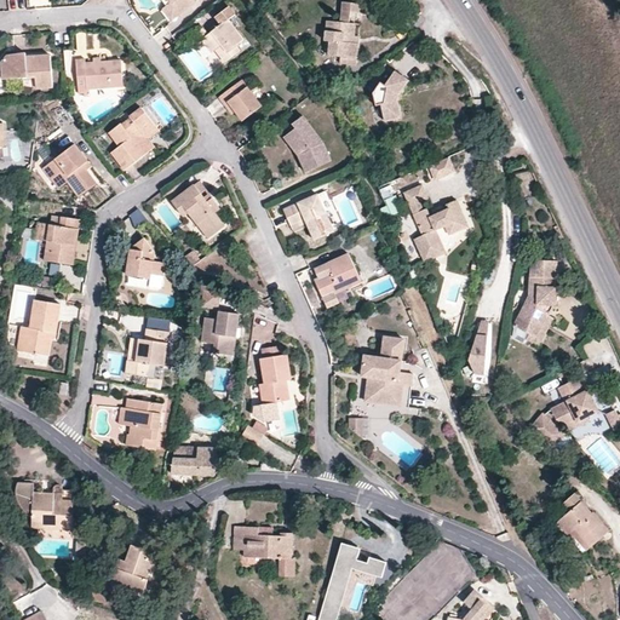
[(27,10),(26,0),(7,0),(9,11),(27,10)]
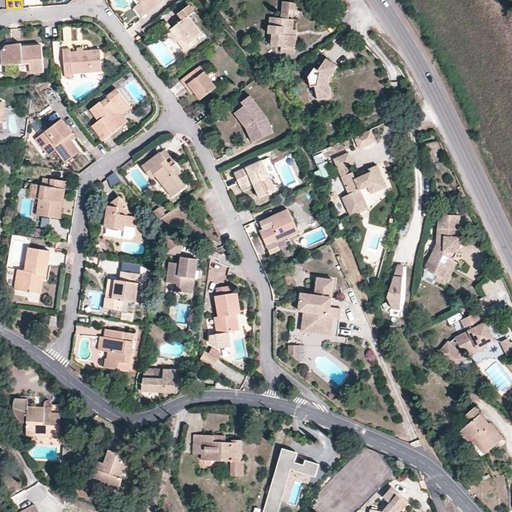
[(140,0),(142,1),(139,3),(146,13),(158,4),(155,0),(140,0)]
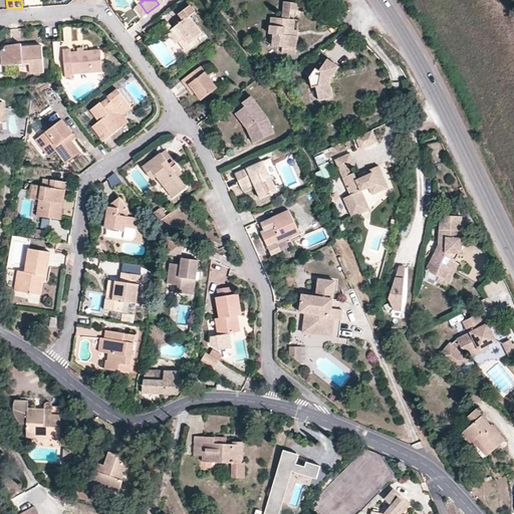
[(292,35),(292,29),(293,18),(289,18),(289,10),(298,11),(298,3),(283,2),(281,17),(271,16),(269,33),(273,33),(272,45),(281,46),(294,47),(296,36),(292,35)]
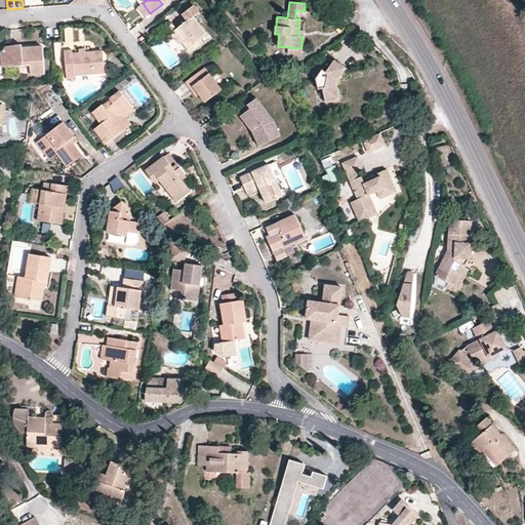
[(143,3),(142,4),(137,7),(145,17),(150,13),(143,3)]
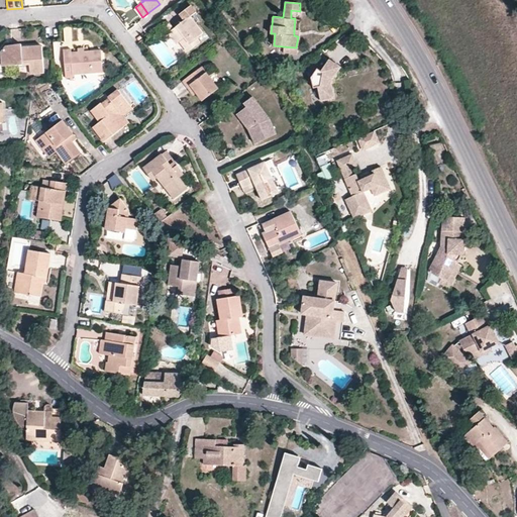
[(189,16),(173,29),(169,32),(172,36),(176,42),(179,40),(187,52),(199,42),(196,37),(202,33),(189,16)]
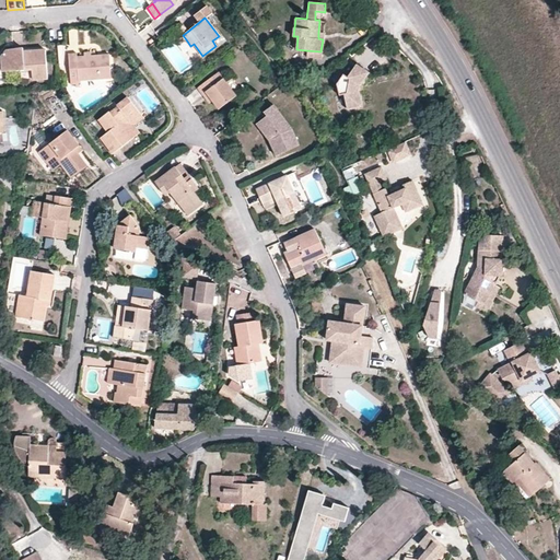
[(183,35),(187,32),(182,25),(172,33),(179,44),(186,39),(183,35)]
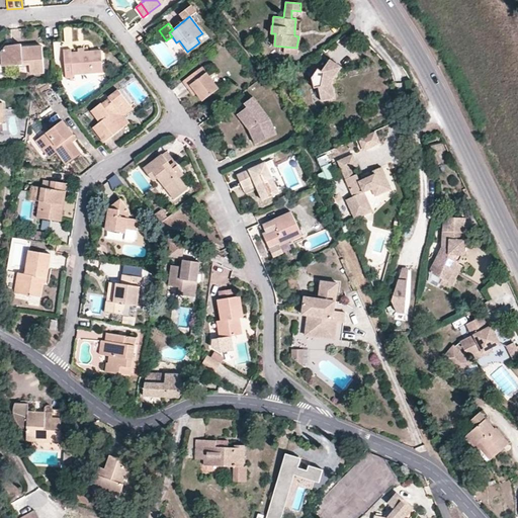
[(41,49),(26,50),(20,51),(20,47),(8,48),(2,55),(3,69),(29,67),(31,77),(45,75),(41,49)]
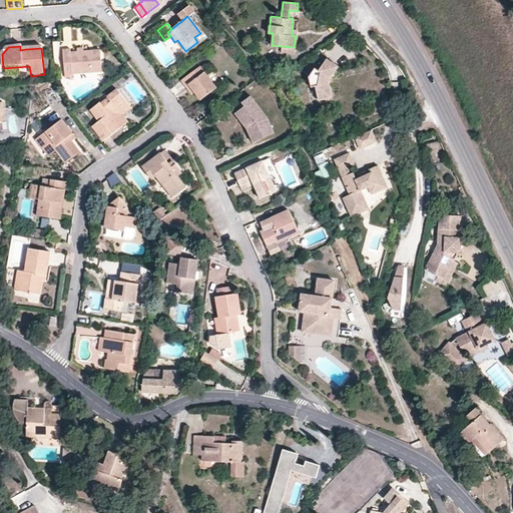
[(82,51),(77,51),(70,52),(69,48),(62,49),(64,78),(68,77),(68,80),(71,79),(71,74),(101,71),(99,49),(82,51)]
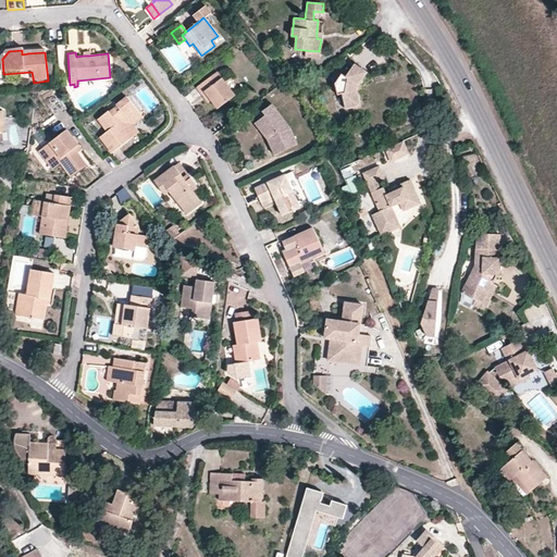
[(369,77),(357,69),(348,81),(344,78),(338,88),(341,99),(345,99),(348,113),(362,110),(360,97),(361,90),(362,87),(369,77)]
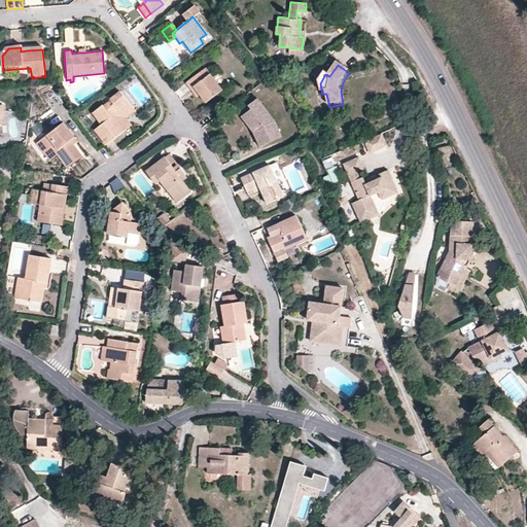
[(186,82),(191,89),(194,86),(200,96),(205,103),(221,91),(205,69),(186,82)]
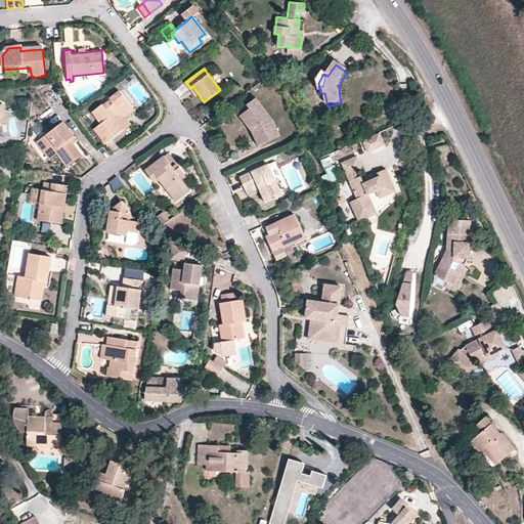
[(192,86),(190,88),(197,96),(199,95),(192,86)]
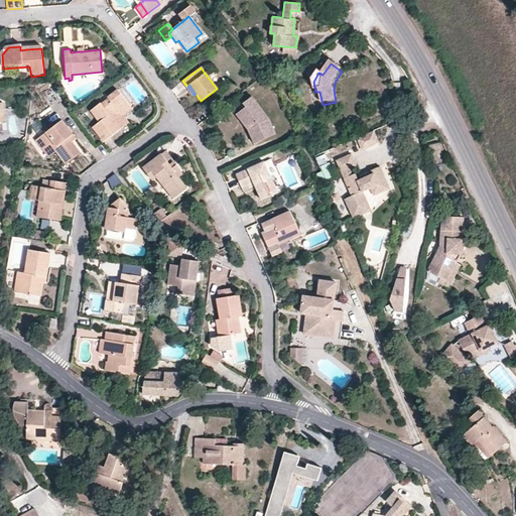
[(103,141),(121,128),(110,113),(116,109),(120,113),(130,105),(117,90),(107,97),(108,99),(101,104),(100,103),(90,110),(99,122),(92,127),(103,141)]
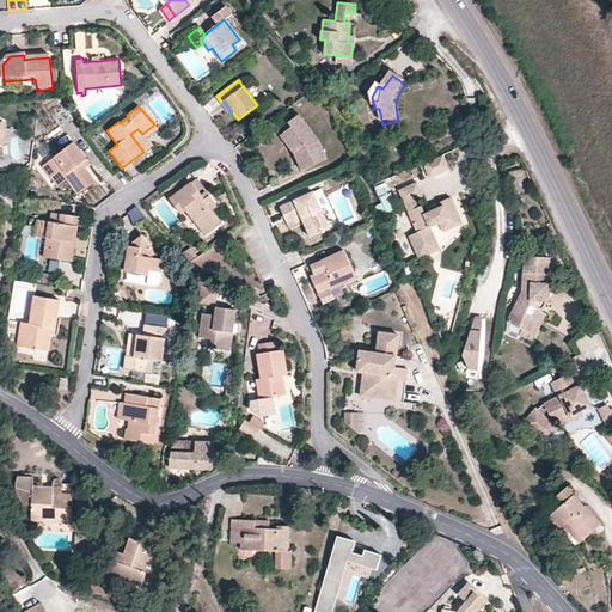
[(368,114),(372,123),(380,118),(377,110),(368,114)]
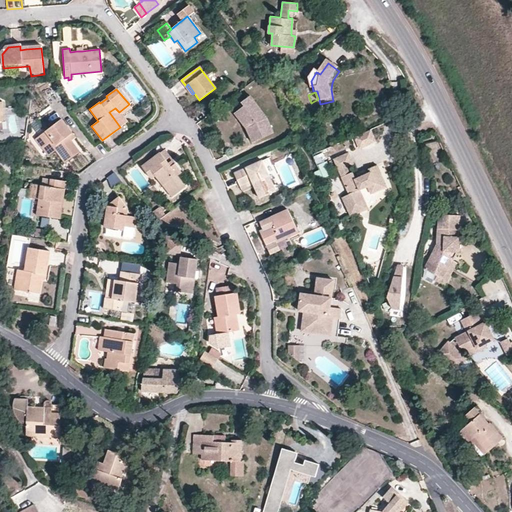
[(268,121),(251,98),(243,105),(245,109),(236,116),(247,131),(254,145),(275,135),(268,121)]
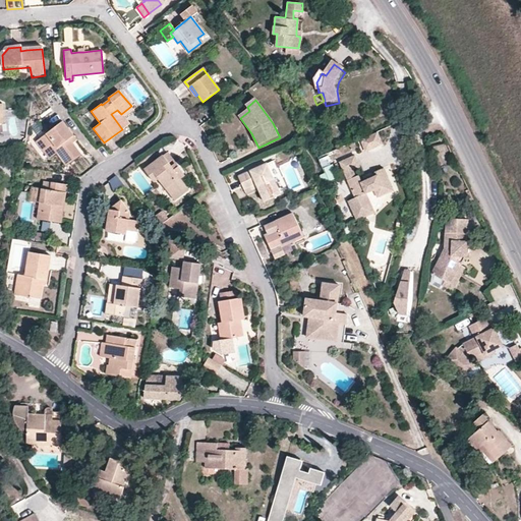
[(111,114),(122,129),(129,123),(124,116),(133,110),(131,106),(121,114),(117,110),(111,114)]
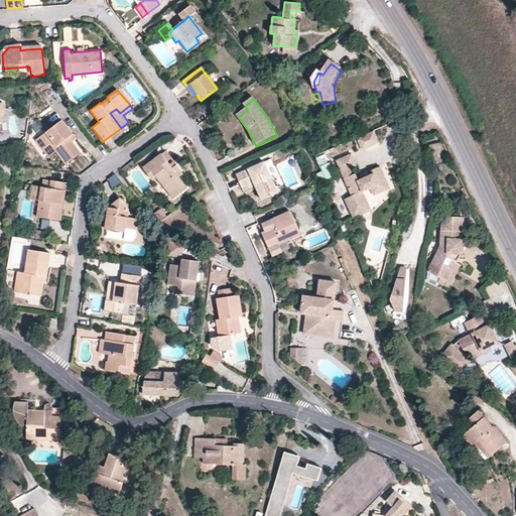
[(69,137),(73,134),(61,120),(36,139),(42,148),(52,141),(69,161),(80,153),(72,142),(69,137)]
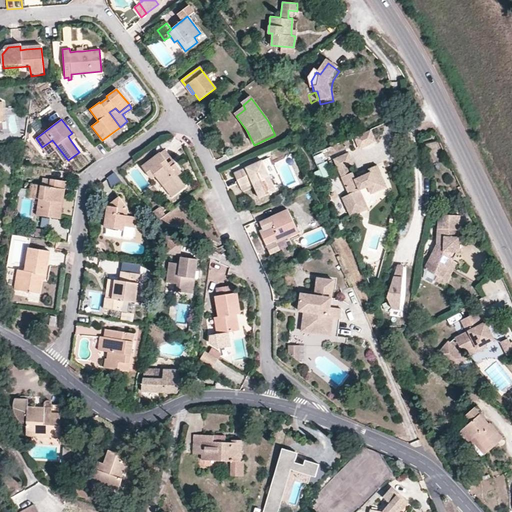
[(372,132),(356,140),(362,152),(378,145),(372,132)]
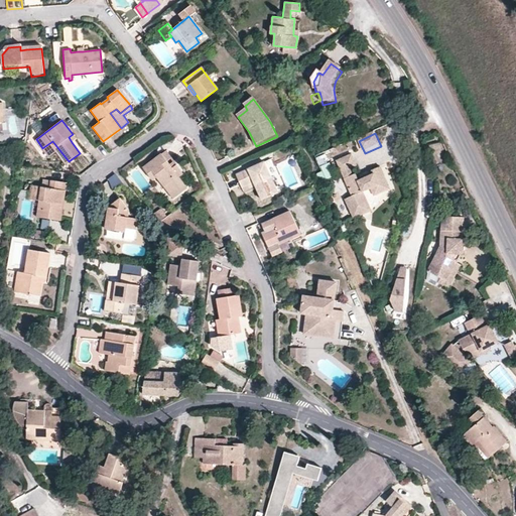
[(156,177),(170,196),(185,184),(179,176),(183,173),(176,164),(172,167),(167,161),(171,157),(166,150),(143,168),(152,180),(156,177)]
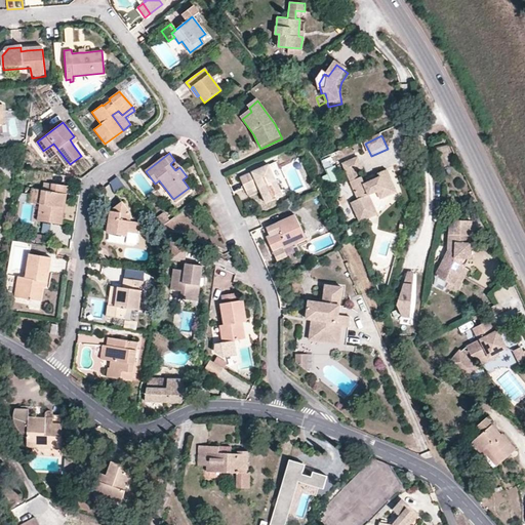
[(376,183),(371,185),(365,187),(362,179),(359,180),(356,174),(363,171),(358,160),(342,166),(358,203),(352,205),(360,225),(368,221),(365,211),(374,207),(370,198),(378,195),(386,192),(389,199),(397,195),(388,172),(379,176),(381,180),(376,183)]
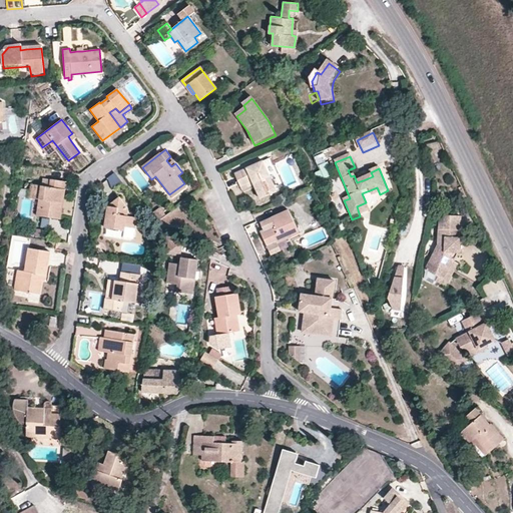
[(136,161),(134,158),(125,164),(131,173),(134,171),(131,165),(136,161)]
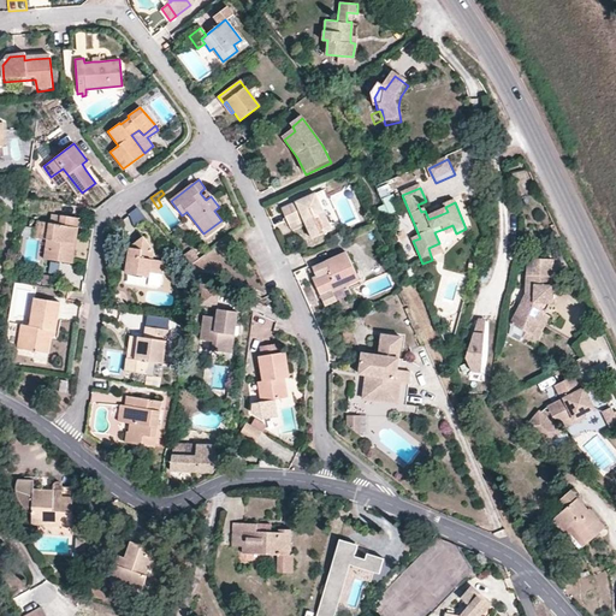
[(289,224),(297,220),(303,217),(306,221),(309,219),(317,236),(330,230),(314,193),(282,208),(289,224)]
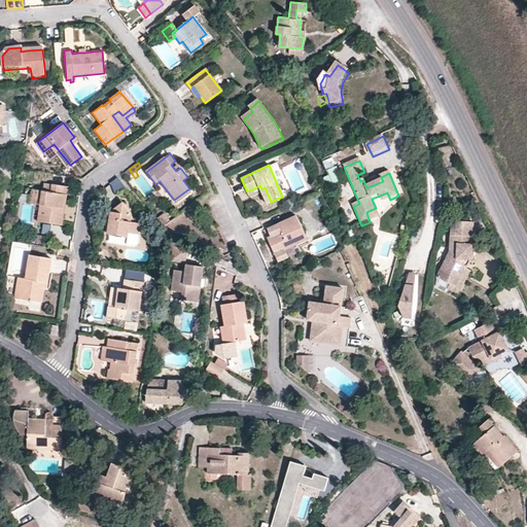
[(343,182),(337,168),(329,171),(336,184),(343,182)]
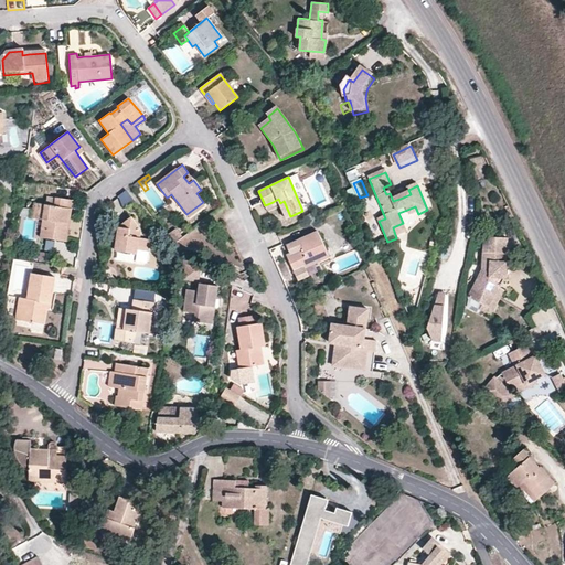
[(117,212),(135,204),(129,193),(113,201),(117,212)]
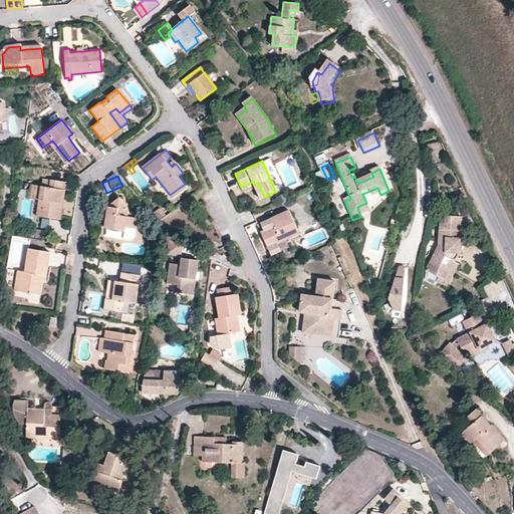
[(62,189),(65,190),(66,182),(51,180),(49,188),(40,186),(38,200),(36,216),(60,219),(62,208),(60,208),(62,189)]
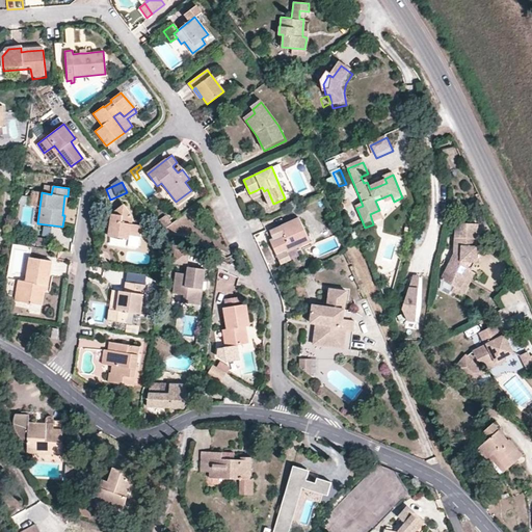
[(270,206),(273,204),(267,189),(264,191),(270,206)]
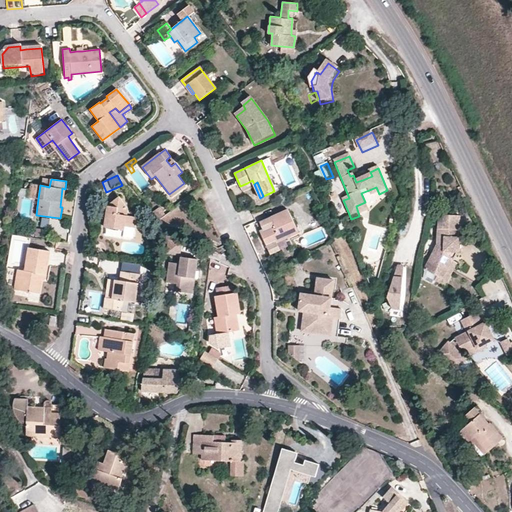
[(184,183),(169,194),(171,197),(186,186),(184,183)]
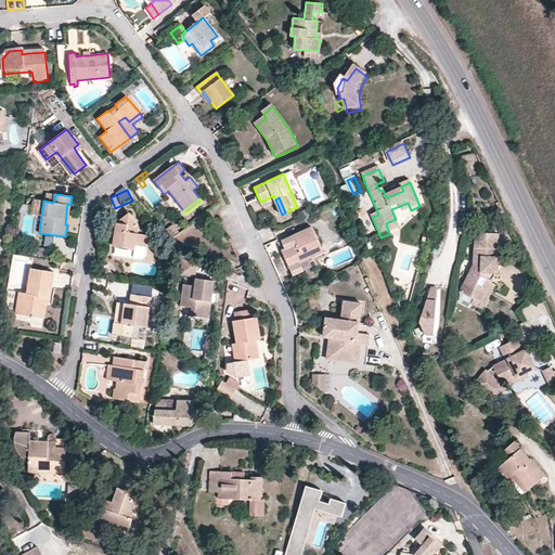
[(403,214),(411,210),(408,203),(400,206),(403,214)]
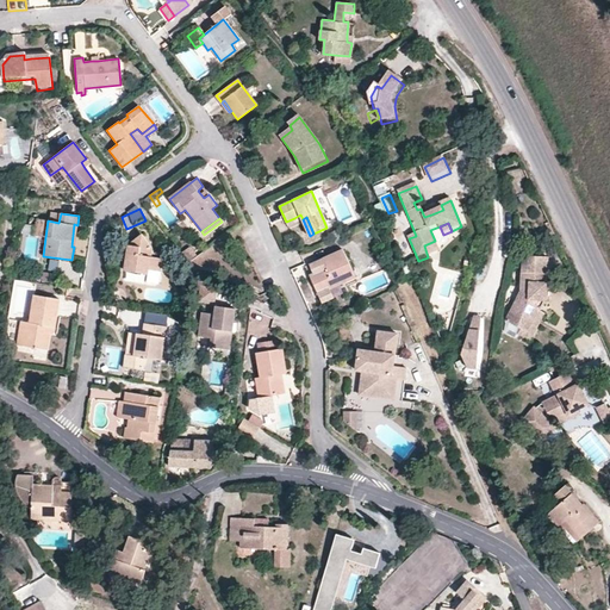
[(153,251),(142,238),(129,249),(125,273),(148,277),(149,273),(160,274),(162,261),(151,260),(153,251)]
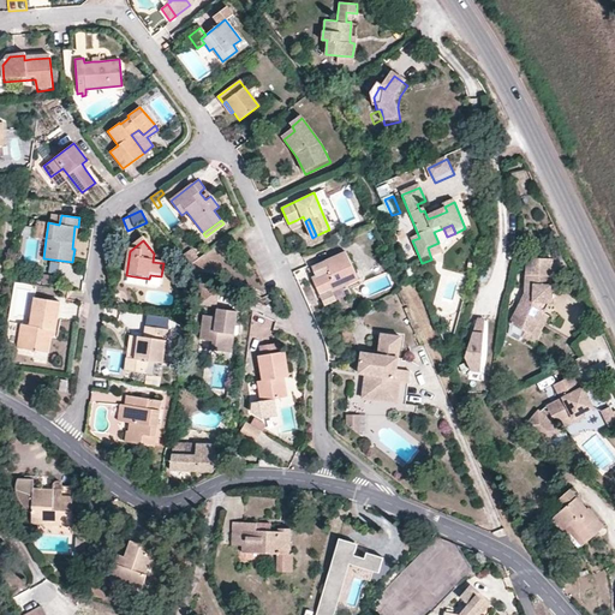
[(428,248),(431,260),(443,255),(439,243),(428,248)]
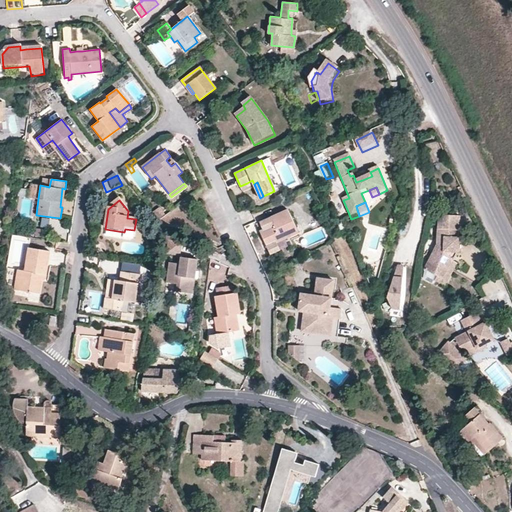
[(297,234),(287,211),(261,223),(264,231),(260,233),(267,248),(270,246),(273,253),(285,247),(282,241),(297,234)]
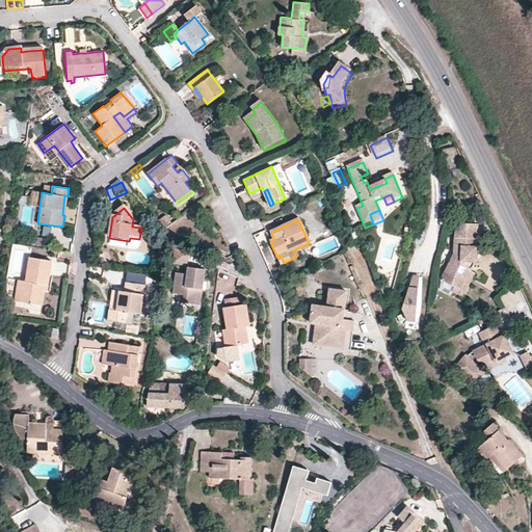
[(463,293),(472,274),(477,265),(478,228),(457,227),(455,259),(444,284),(456,290),(463,293)]
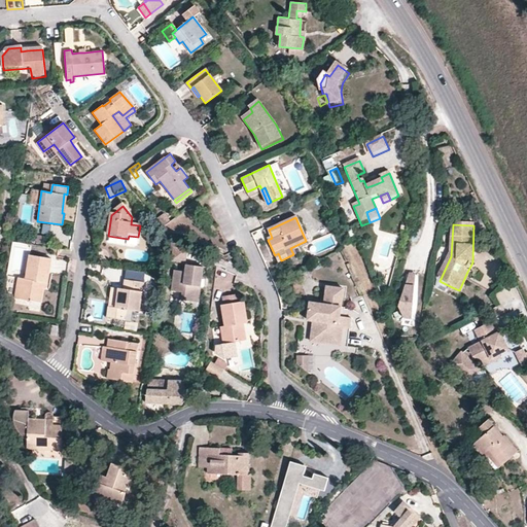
[(414,226),(410,241),(418,243),(421,229),(414,226)]
